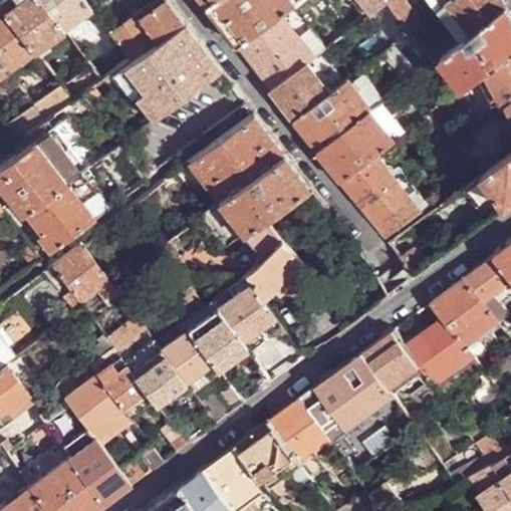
[(0,7),(33,51),(61,30),(37,0),(0,0),(0,7)]
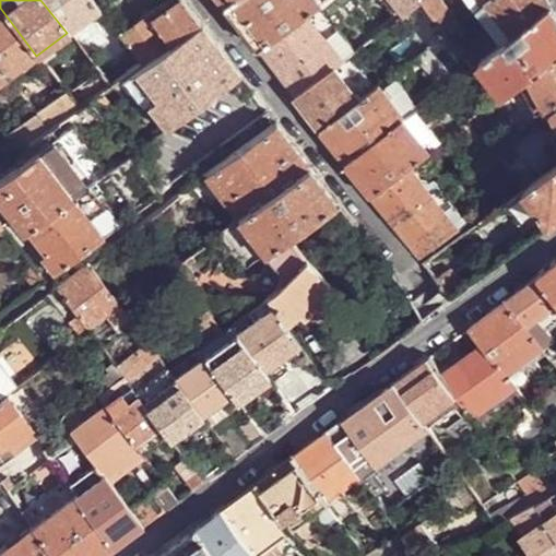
[(40,0),(67,33),(87,18),(98,9),(91,0),(40,0)]
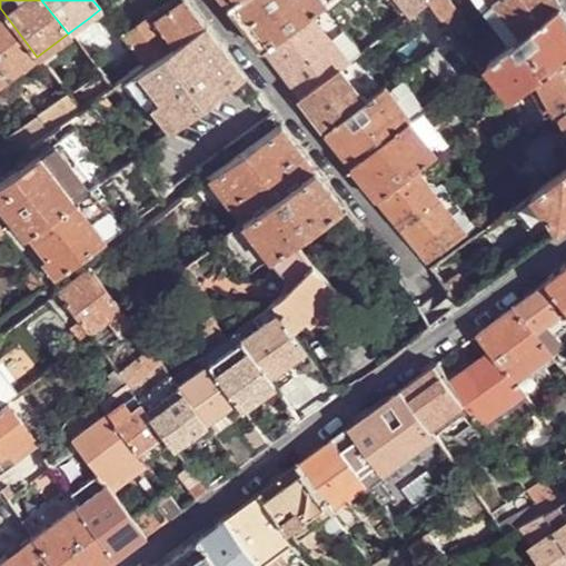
[(182,0),(171,0),(148,18),(170,48),(179,41),(202,26),(189,9),(182,0)]
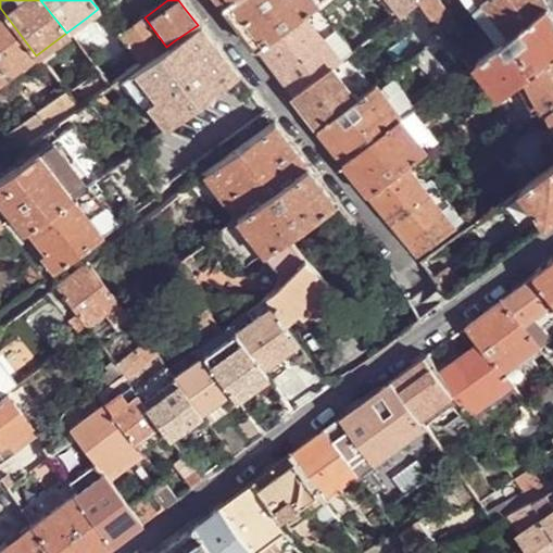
[(217,0),(225,9),(237,0),(217,0)]
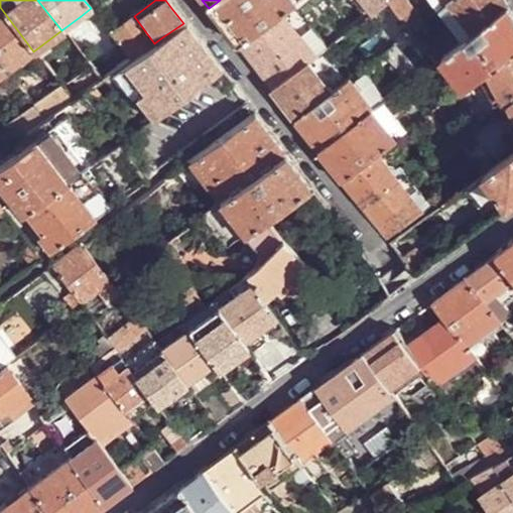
[(228,33),(241,50),(292,9),(297,6),(292,0),(220,0),(209,8),(228,33)]
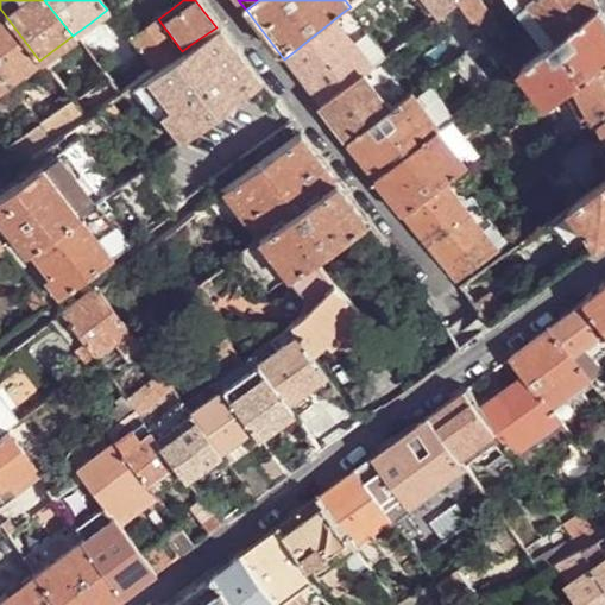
[(417,0),(428,14),(434,21),(455,6),(452,1),(451,0),(417,0)]
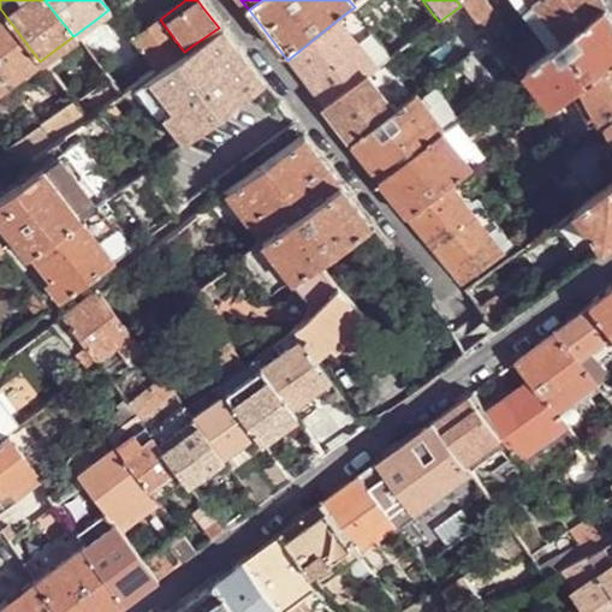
[(479,0),(458,0),(457,1),(461,6),(487,41),(501,30),(479,0)]
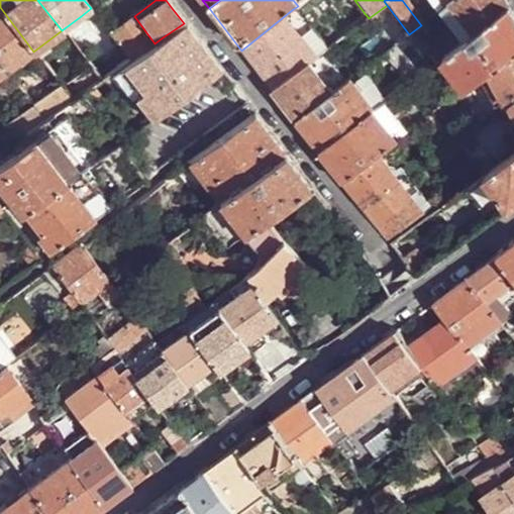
[(414,0),(402,0),(421,25),(428,19),(414,0)]
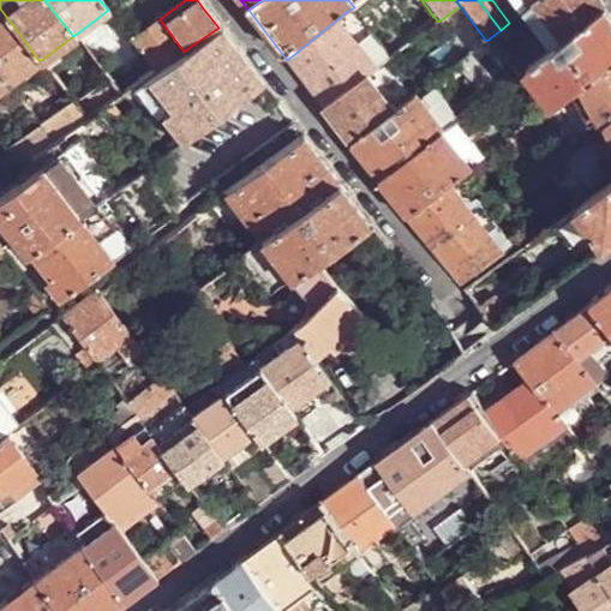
[(537,1),(535,0),(515,0),(525,11),(532,5),(537,1)]
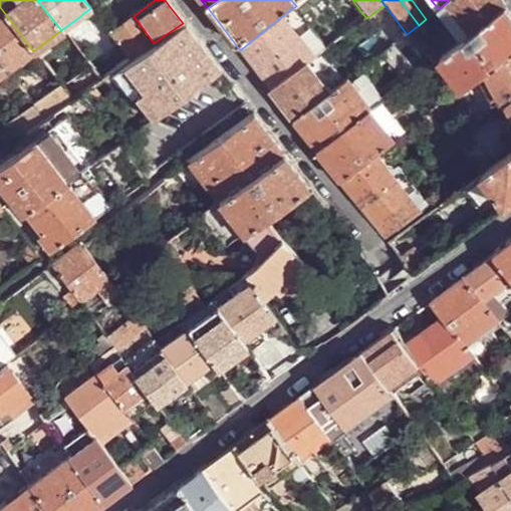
[(500,0),(449,0),(449,1),(445,4),(470,37),(506,10),(500,0)]
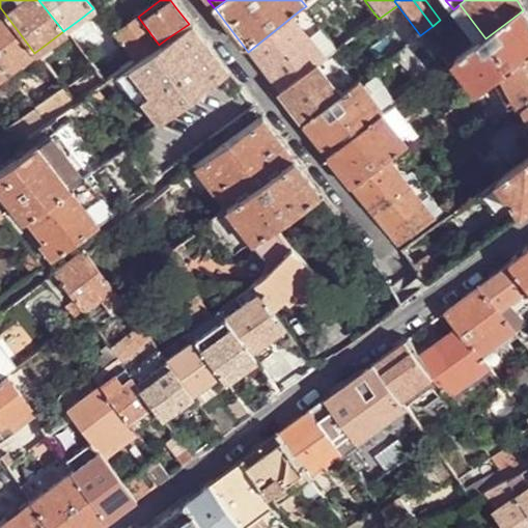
[(477,46),(485,38),(460,4),(453,9),(451,10),(477,46)]
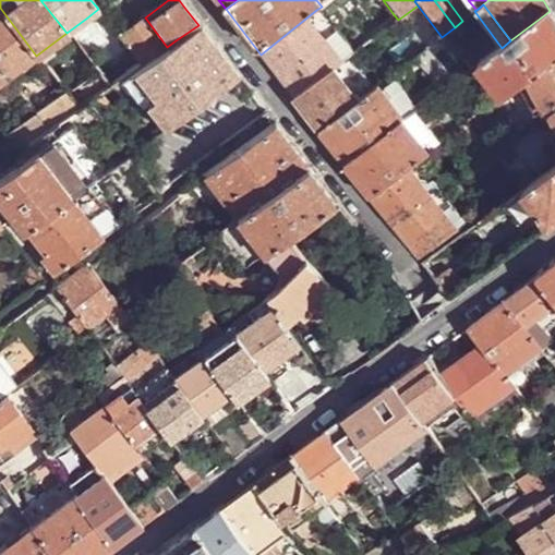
[(0,71),(5,80),(36,56),(0,8),(0,71)]
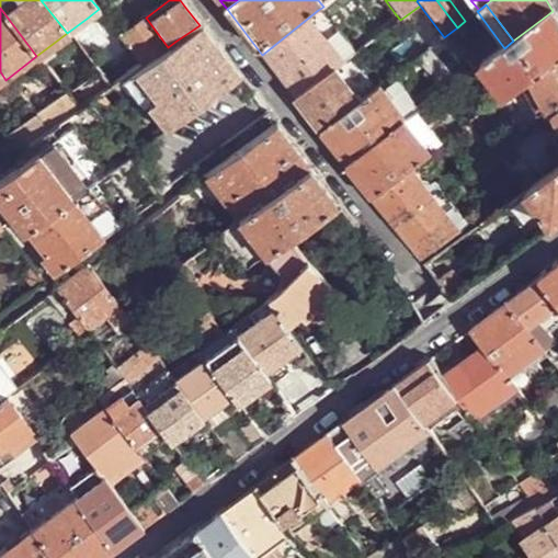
[(318,10),(262,55),(280,78),(296,100),(332,71),(340,66),(323,42),(334,33),(318,10)]
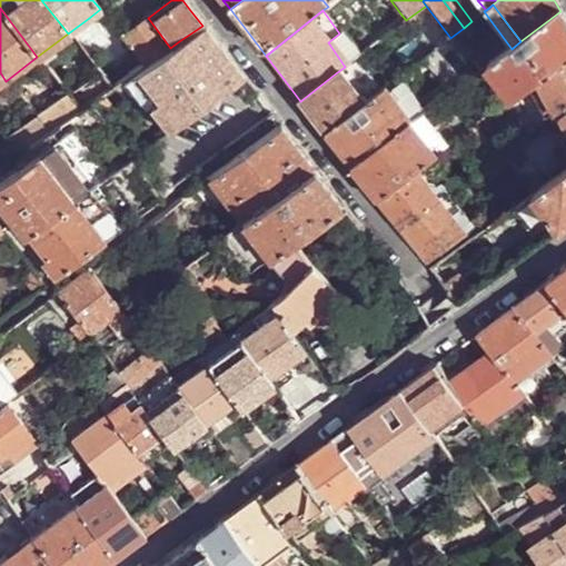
[(565,21),(560,11),(520,41),(512,49),(488,66),(512,100),(519,95),(528,87),(537,80),(565,58),(565,21)]
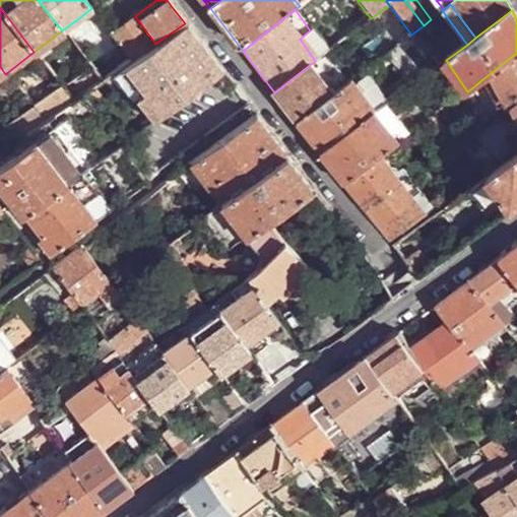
[(366,12),(362,15),(363,17),(367,22),(371,18),(366,12)]
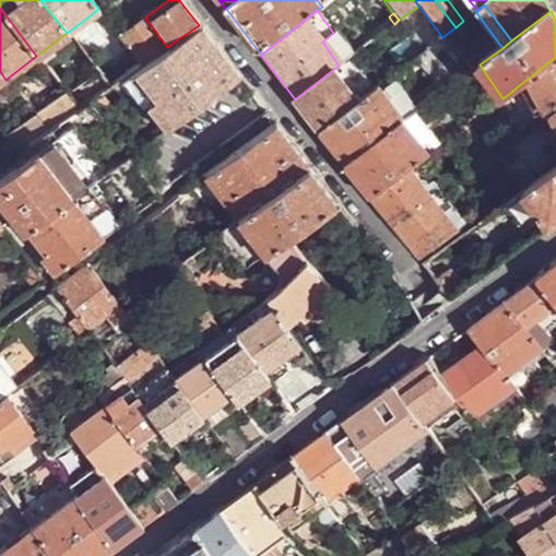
[(87,18),(67,33),(75,44),(93,30),(95,27),(87,18)]
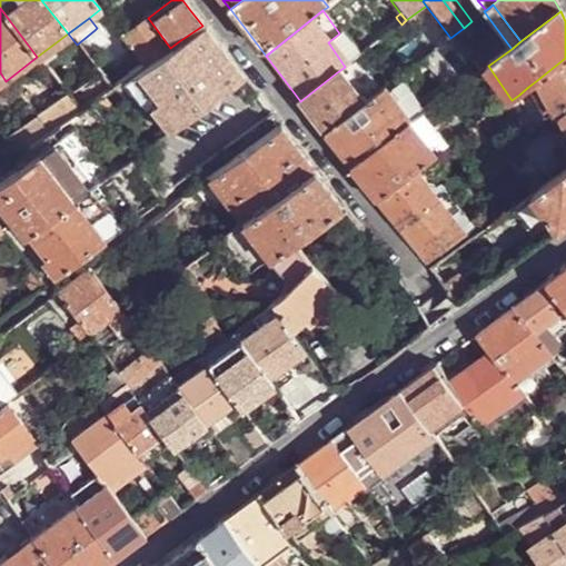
[(118,33),(121,37),(145,67),(170,48),(148,18),(128,32),(121,22),(115,28),(118,33)]
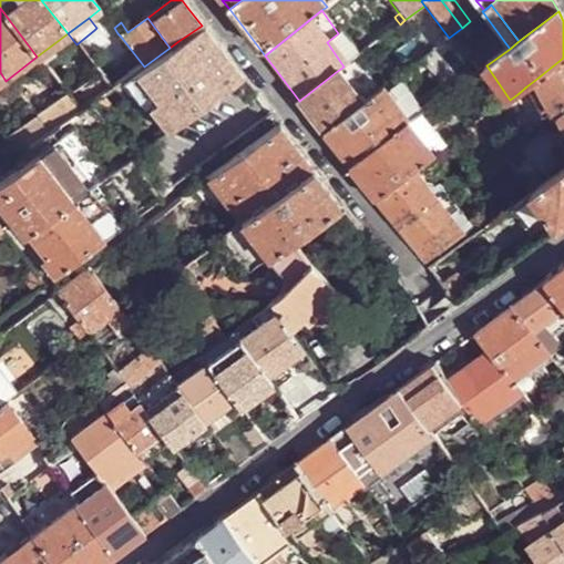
[(144,67),(126,79),(167,134),(217,98),(242,79),(228,62),(212,40),(202,26),(178,41),(170,48),(144,67)]
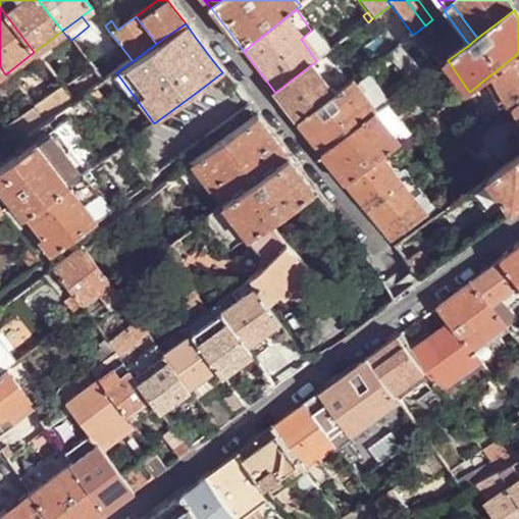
[(87,28),(70,41),(79,53),(96,40),(87,28)]
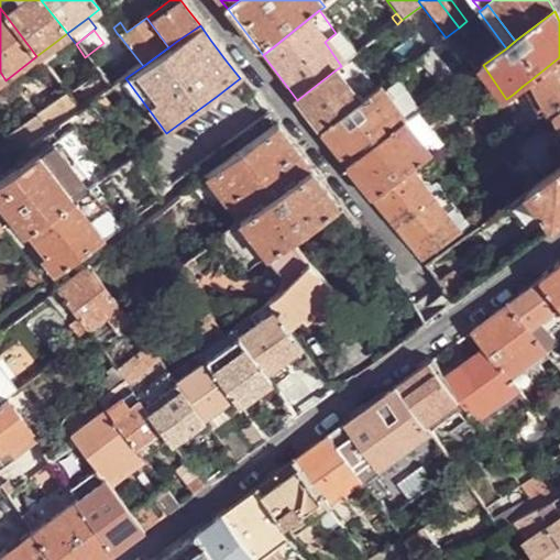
[(103,43),(85,57),(99,77),(110,90),(125,78),(143,66),(120,36),(117,33),(103,43)]
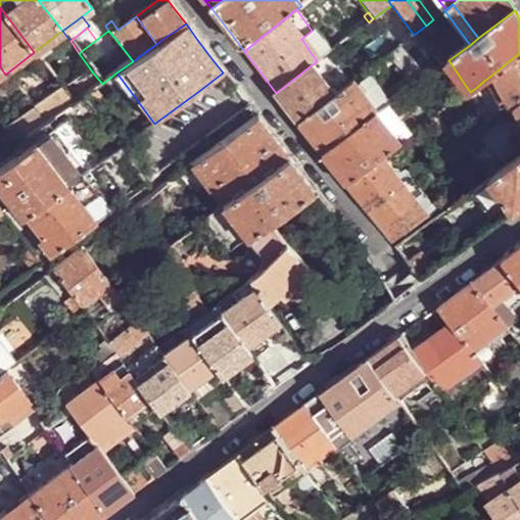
[(312,31),(301,39),(317,61),(319,60),(328,53),(312,31)]
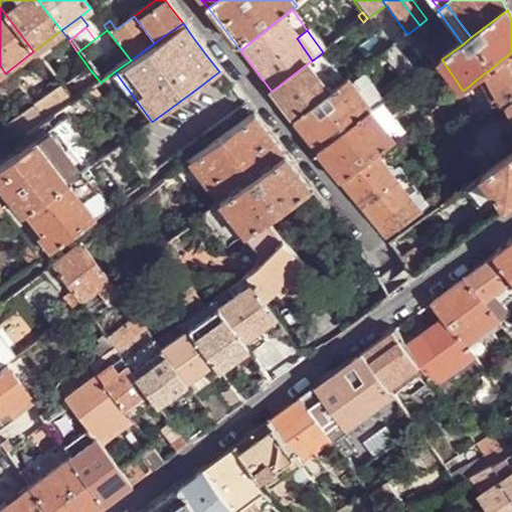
[(511,52),(486,72),(502,102),(502,104),(511,97),(511,52)]
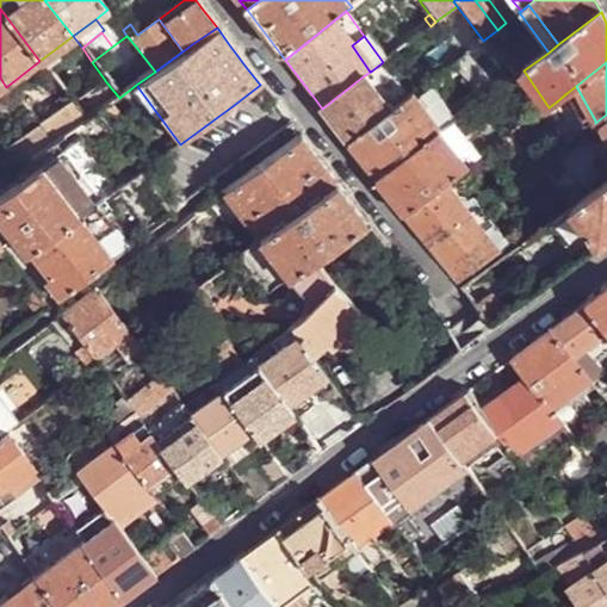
[(370,72),(361,78),(390,115),(400,106),(372,70),(370,72)]
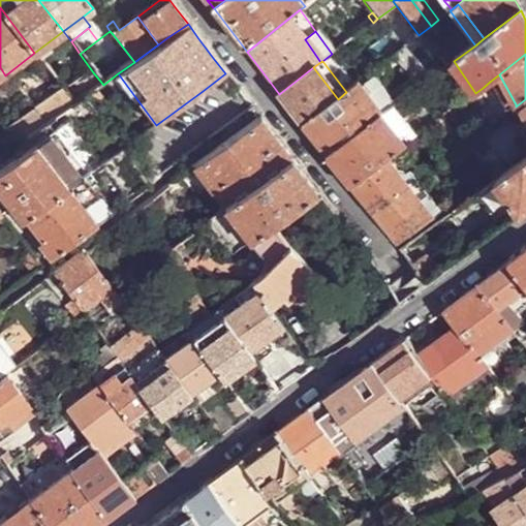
[(291,112),(302,126),(338,99),(313,67),(279,94),(291,112)]
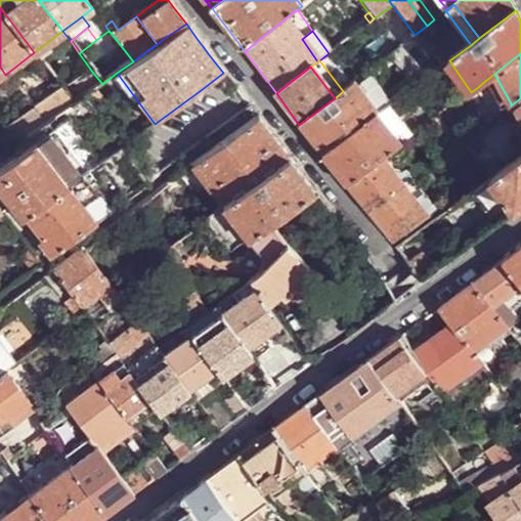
[(371,71),(353,84),(377,116),(386,110),(394,103),(371,71)]
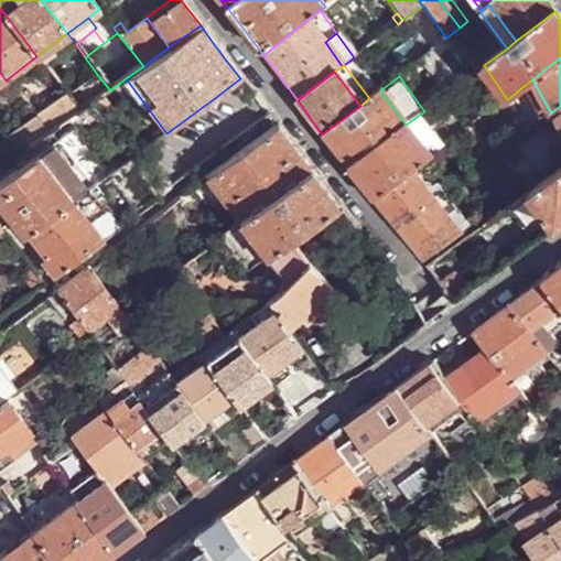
[(110,90),(99,77),(92,84),(89,82),(84,81),(78,86),(77,90),(79,93),(69,99),(79,112),(90,105),(104,95),(110,90)]
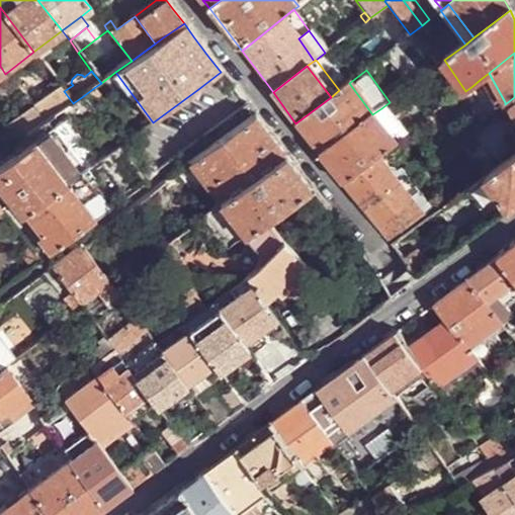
[(489,73),(481,79),(496,107),(505,102),(489,73)]
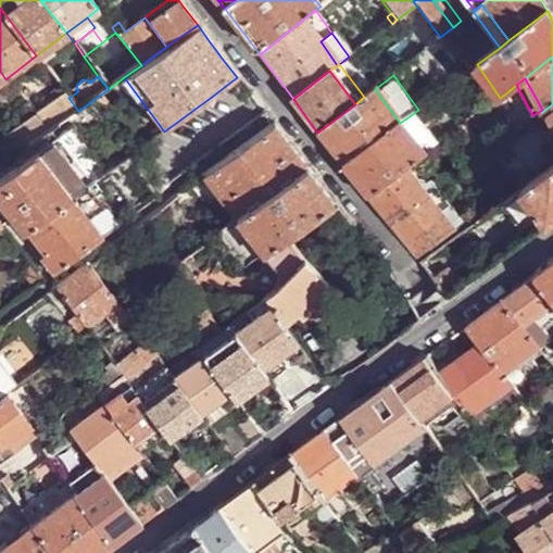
[(330,150),(343,167),(400,123),(375,89),(364,97),(355,104),(317,133),(330,150)]
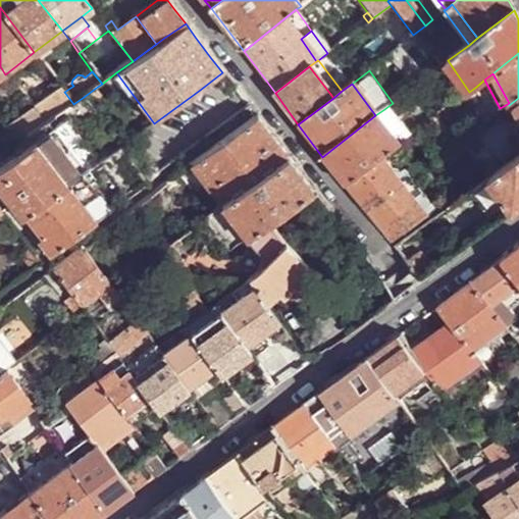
[(96,88),(84,97),(91,105),(102,96),(96,88)]
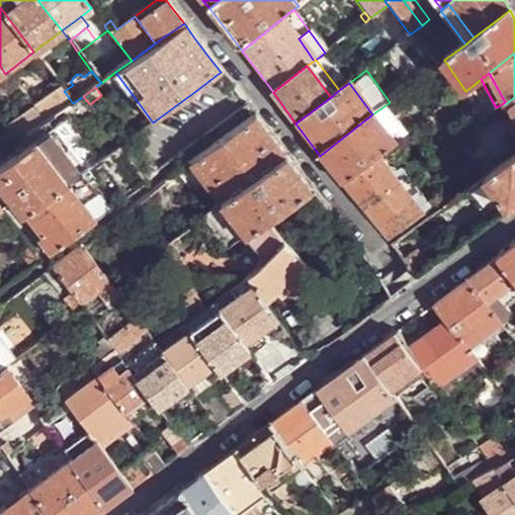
[(64,91),(34,112),(44,124),(55,116),(73,103),(64,91)]
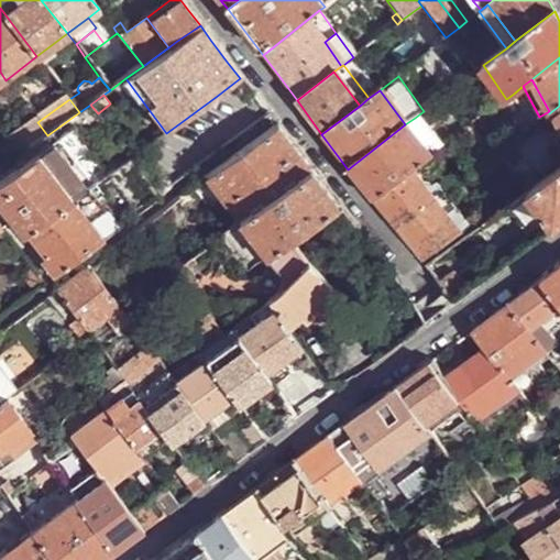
[(559,112),(559,106),(549,113),(552,119),(555,118),(559,112)]
